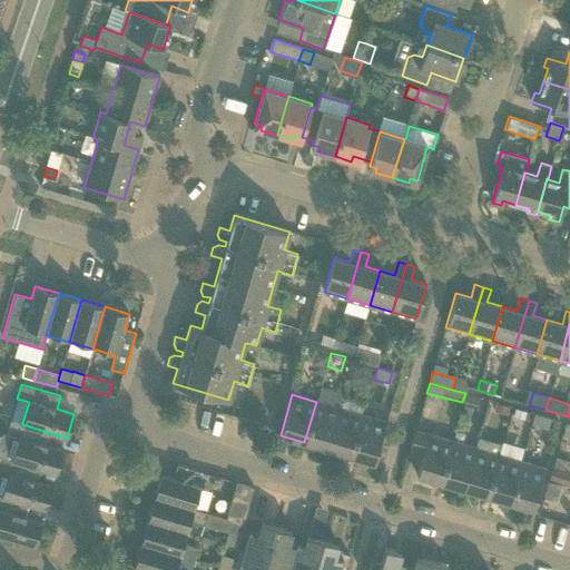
[(338,409),(316,402),(304,442),(327,449),(338,409)]
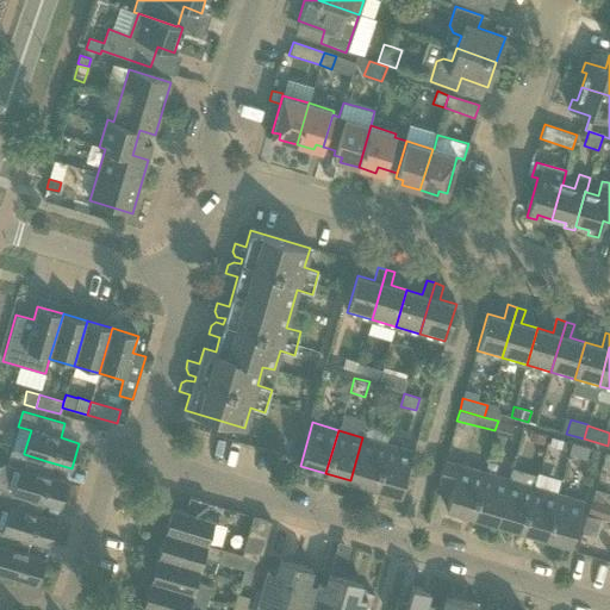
[(546,444),(548,436),(531,430),(528,440),(546,444)]
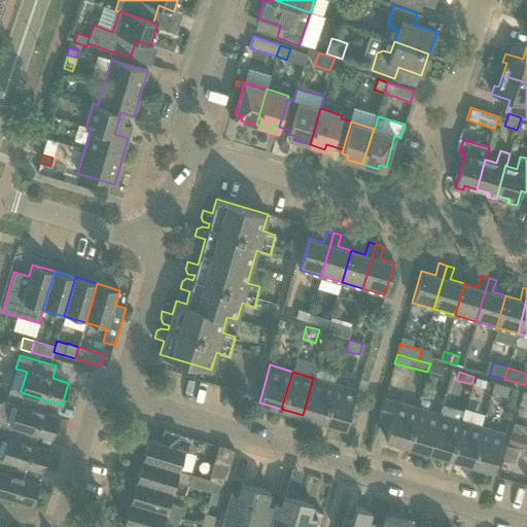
[(313,378),(303,415),(323,421),(335,384),(313,378)]
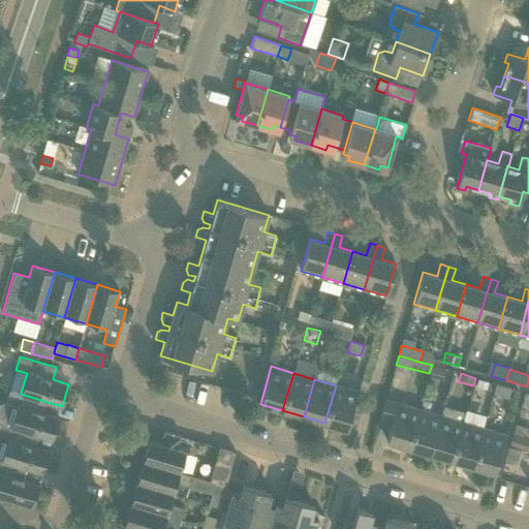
[(496,383),(493,394),(507,398),(509,386),(496,383)]
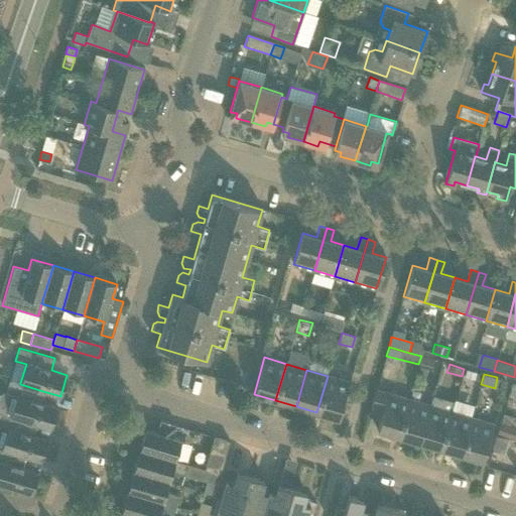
[(349,382),(328,376),(316,412),(339,419),(349,382)]
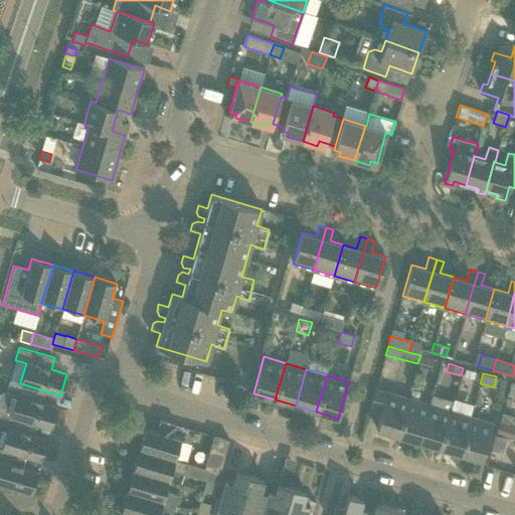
[(20,383),(20,382),(9,379),(6,392),(17,395),(11,415),(10,414),(10,416),(30,421),(50,427),(57,406),(36,400),(39,389),(20,383)]
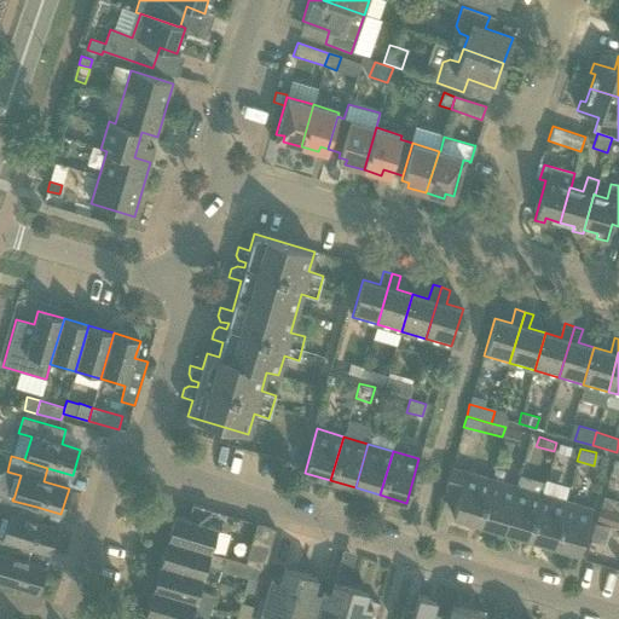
[(478,524),(491,479),(451,468),(444,493),(457,497),(452,516),(478,524)]
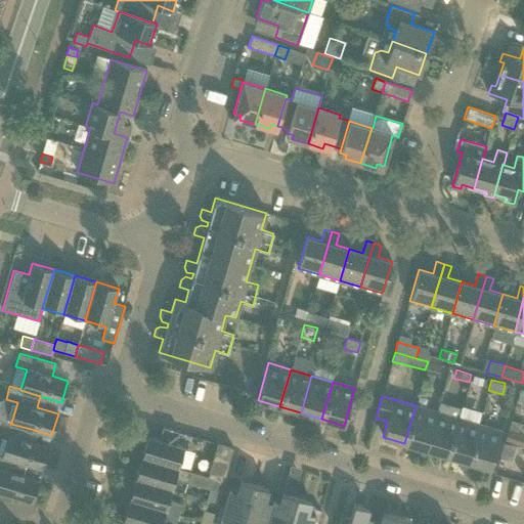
[(437,411),(416,405),(404,443),(426,449),(437,411)]
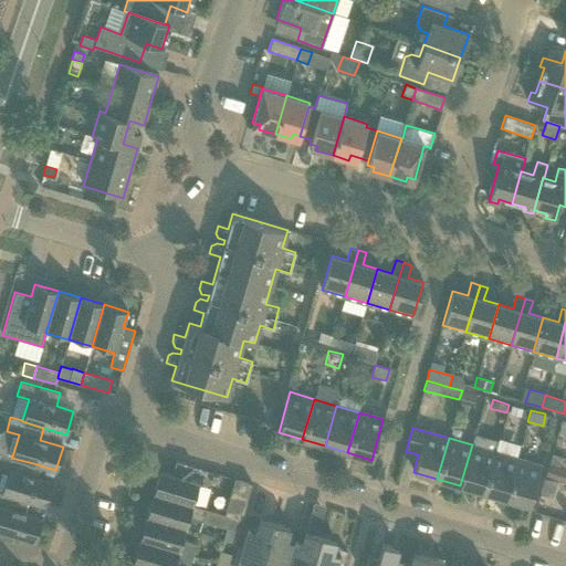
[(495,452),(472,444),(460,485),(483,492),(495,452)]
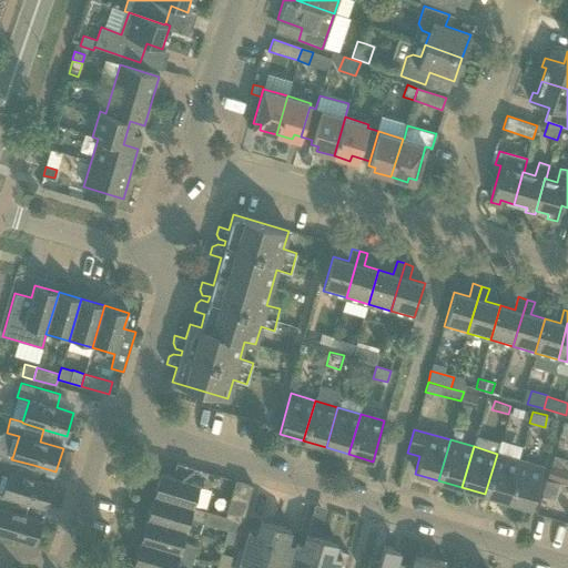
[(11,459),(11,457),(0,454),(0,469),(8,472),(2,494),(1,494),(1,495),(23,501),(46,508),(52,484),(30,477),(33,465),(11,459)]
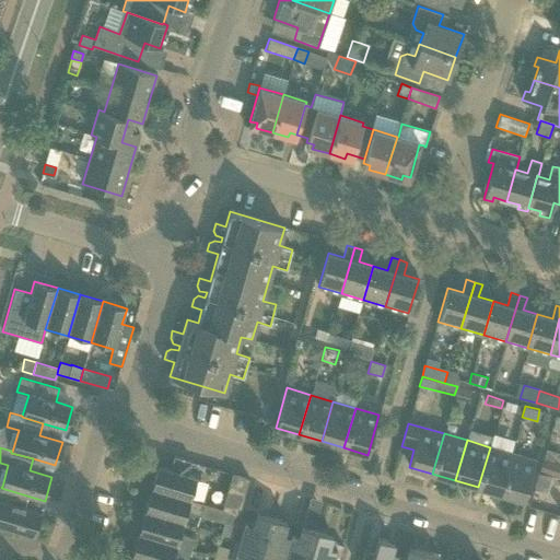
[(490,447),(478,487),(500,493),(512,453),(490,447)]
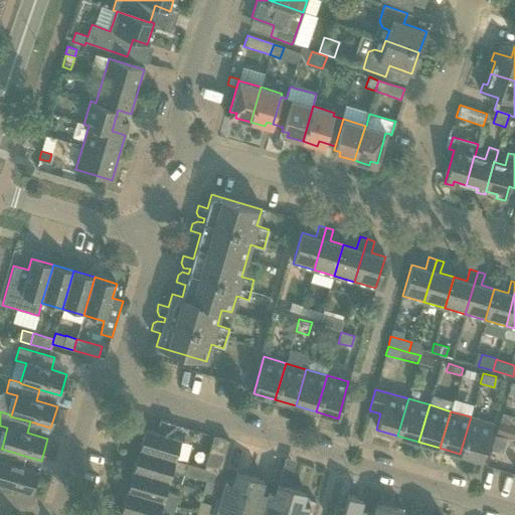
[(492,423),(471,416),(460,454),(482,460),(492,423)]
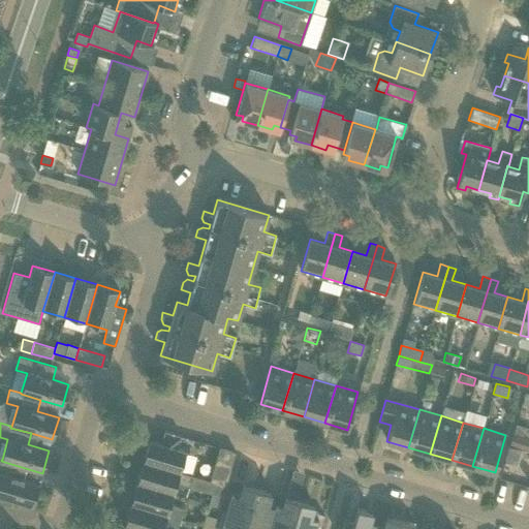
[(143,461),(180,472),(187,450),(178,447),(181,436),(164,431),(160,442),(149,439),(143,461)]
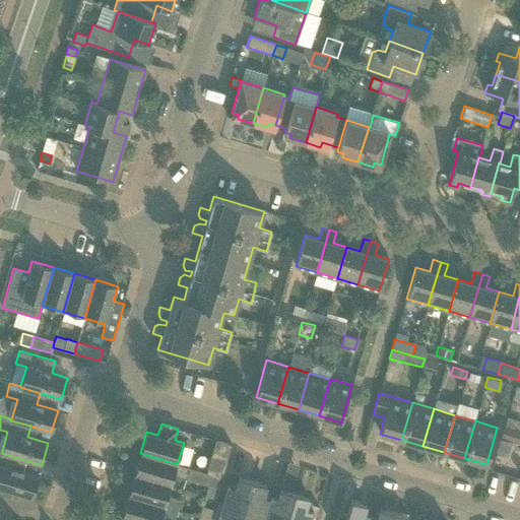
[(505,426),(501,438),(514,442),(518,430),(514,429),(505,426)]
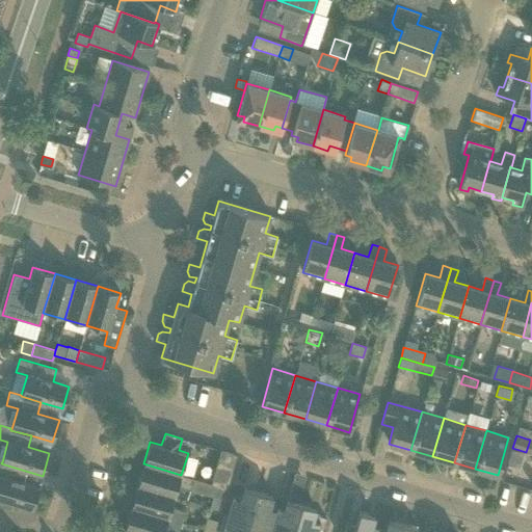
[(216,485),(227,488),(236,454),(220,450),(210,484),(216,485)]
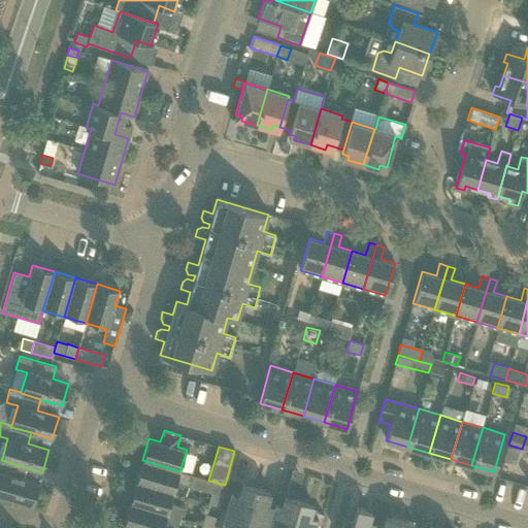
[(507,447),(503,461),(516,465),(520,451),(507,447)]
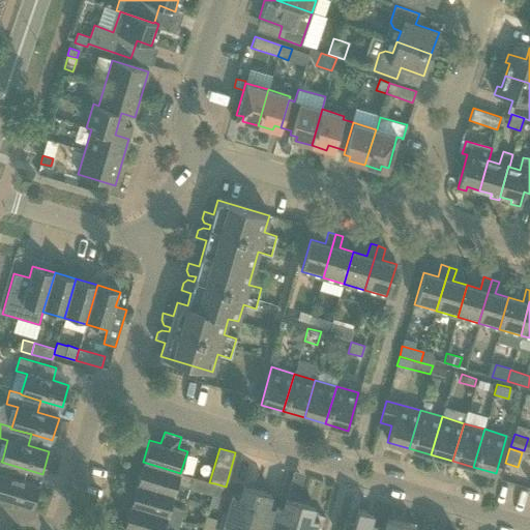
[(0,503),(10,507),(11,501),(33,507),(39,486),(18,479),(22,468),(1,462),(1,461),(0,460),(0,503)]
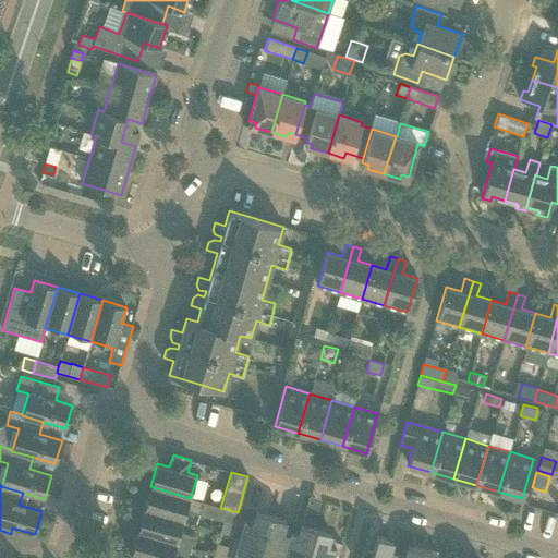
[(204,501),(190,498),(150,486),(144,509),(183,521),(186,510),(201,513),(204,501)]
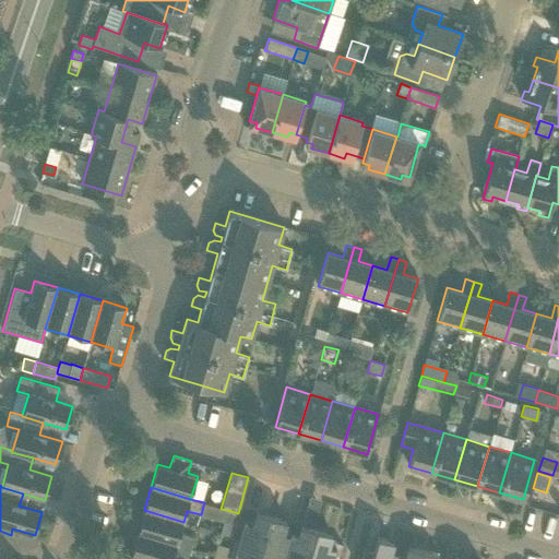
[(144,510),(137,533),(190,548),(193,537),(180,534),(183,522),(144,510)]
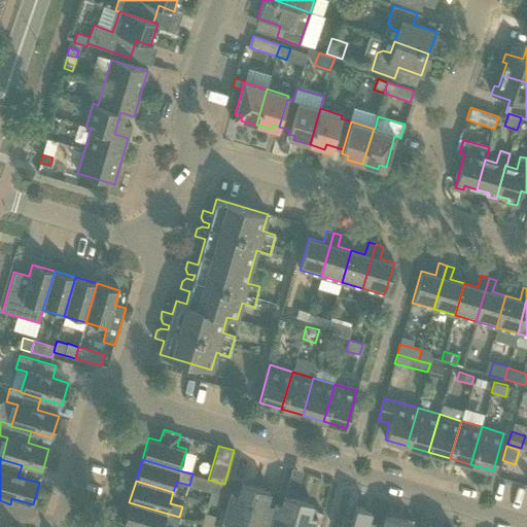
[(224,484),(214,481),(207,502),(218,505),(221,495),(224,484)]
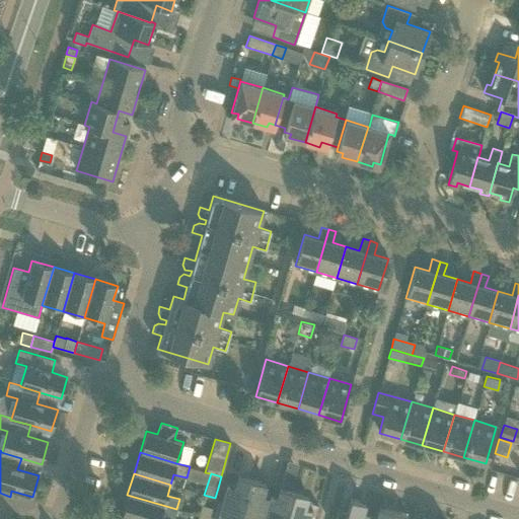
[(227,485),(218,514),(216,518),(239,518),(251,479),(238,475),(234,487),(227,485)]
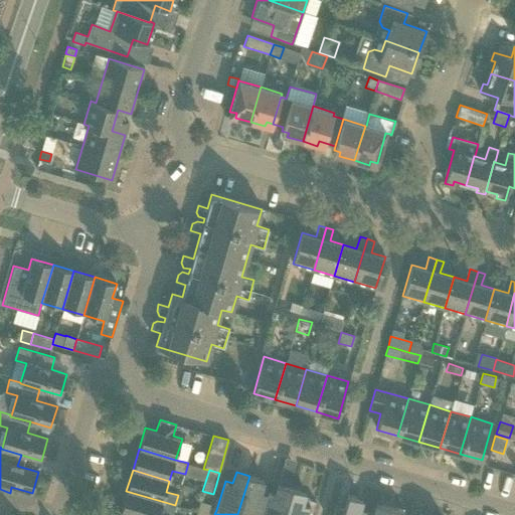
[(264,480),(249,476),(237,514),(261,514),(268,493),(261,491),(264,480)]
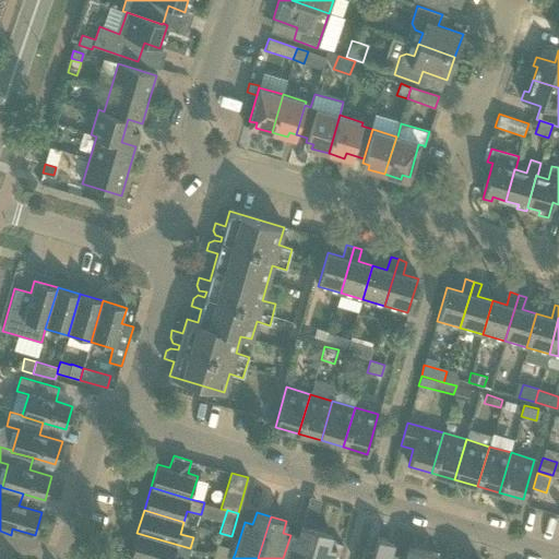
[(283,558),(307,558),(317,530),(301,525),(298,537),(290,535),(283,558)]
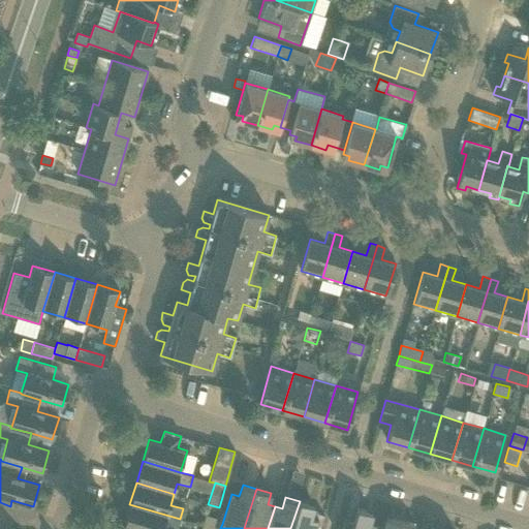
[(300,501),(290,528),(318,528),(323,515),(312,511),(314,505),(300,501)]
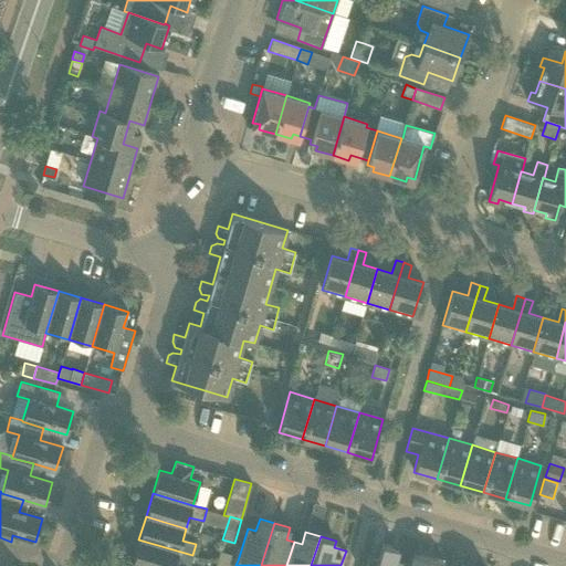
[(188,565),(192,555),(138,540),(132,563),(143,565),(175,565),(176,563),(186,565),(188,565)]
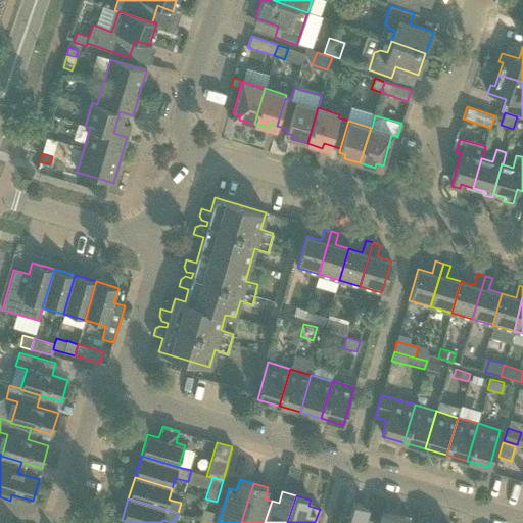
[(370,522),(372,520),(365,518),(368,507),(352,503),(349,517),(340,514),(337,522),(370,522)]
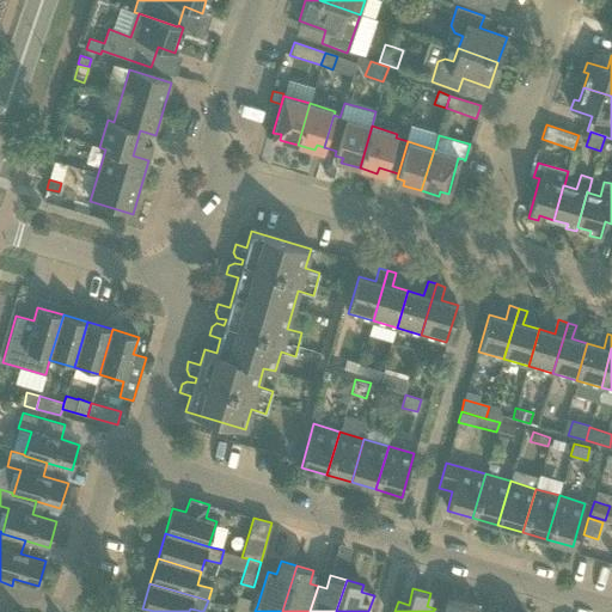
[(234,609),(246,611),(250,599),(238,595),(234,609)]
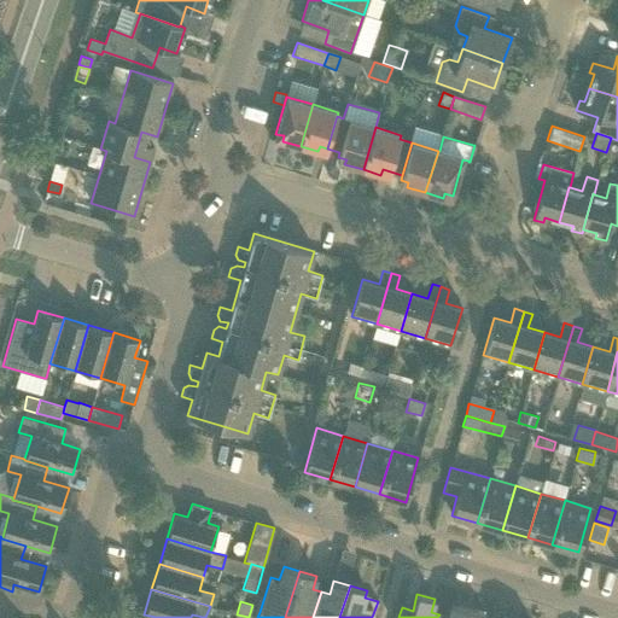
[(439,614),(437,617),(465,617),(468,608),(452,604),(448,617),(439,614)]
